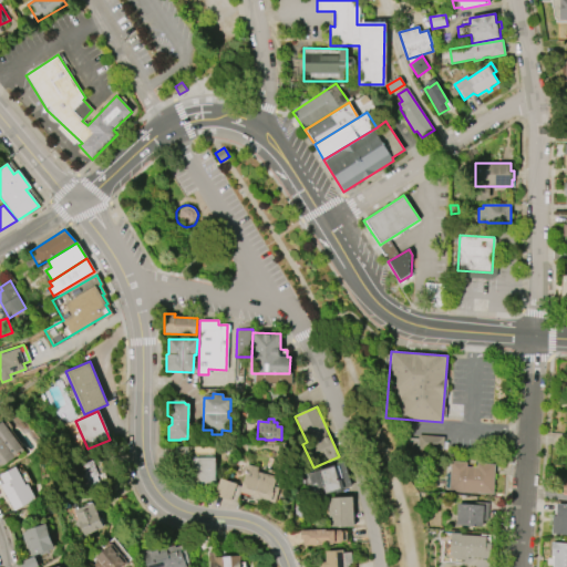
[(0,423),(3,421),(24,451),(1,468),(0,466),(0,423)]
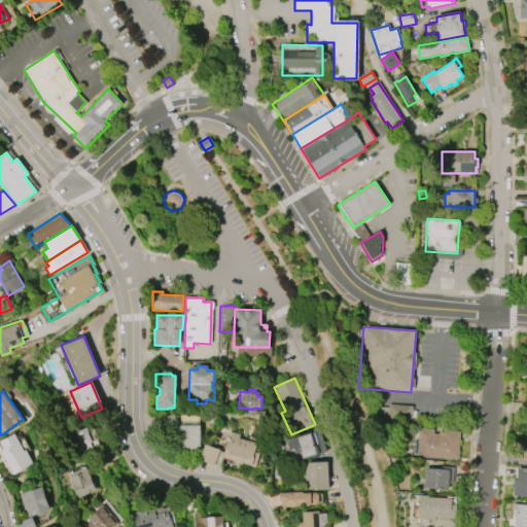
[(225,408),(217,408),(218,399),(226,399),(225,408)]
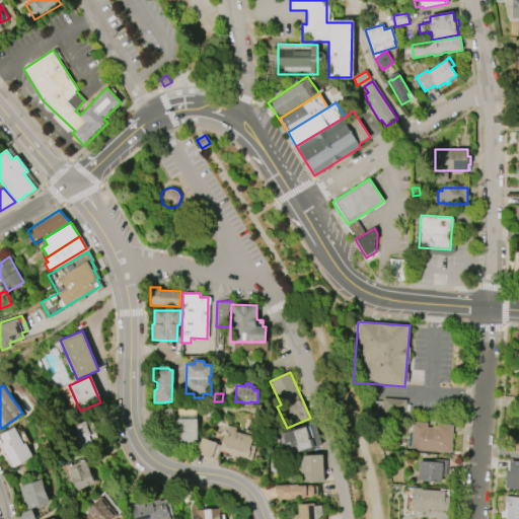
[(383,398),(406,399),(406,414),(382,412),(383,409),(373,408),(373,400),(383,401),(383,398)]
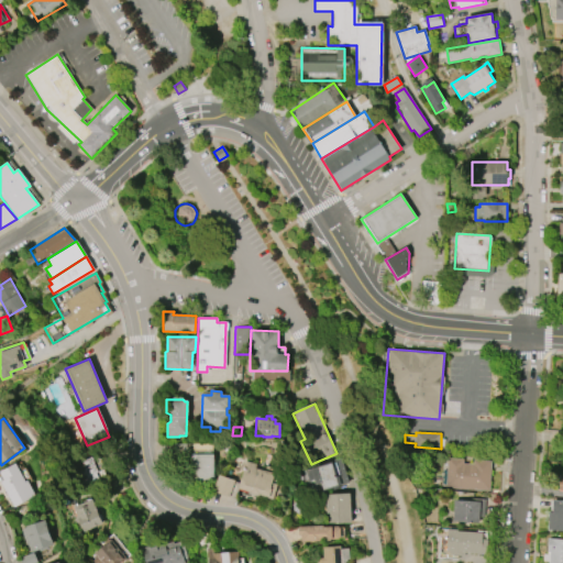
[(213,483),(191,483),(191,462),(175,463),(174,444),(190,444),(190,454),(192,454),(192,444),(213,444),(213,483)]
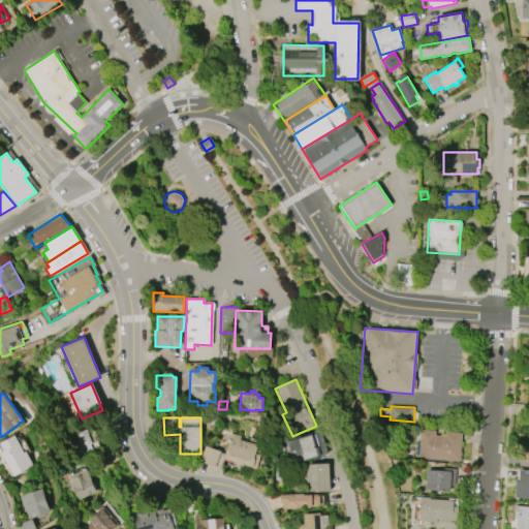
[(67,438),(87,430),(94,446),(92,446),(93,449),(75,458),(67,438)]
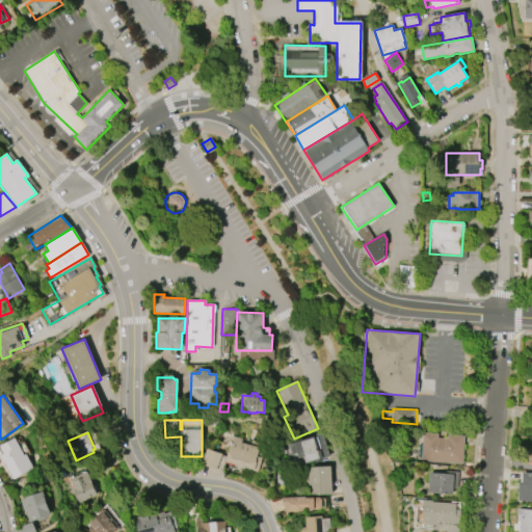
[(323,432),(330,456),(309,462),(310,464),(300,468),(296,454),(286,457),(282,442),(293,439),(294,443),(316,436),(316,434),(323,432)]
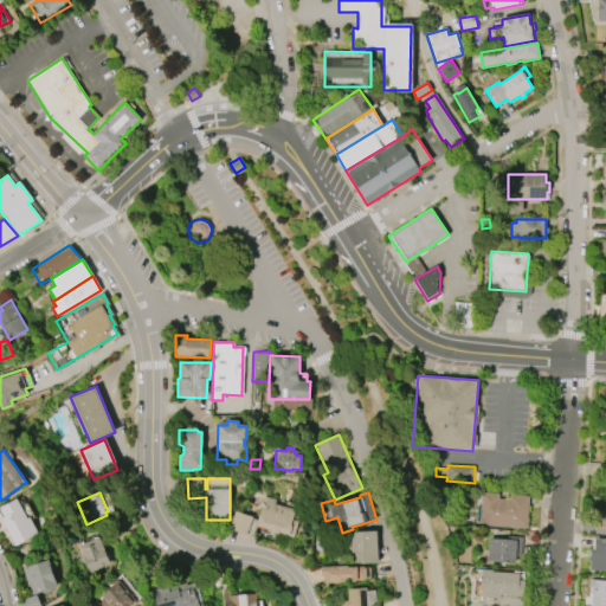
[(527,528),(479,526),(482,492),(500,494),(500,498),(509,500),(510,495),(529,496),(527,528)]
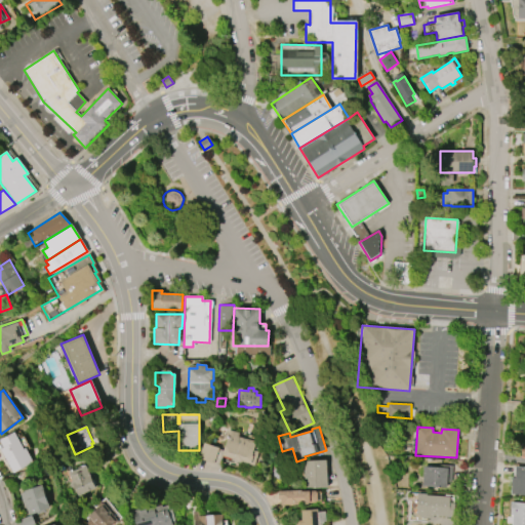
[(223,455),(230,430),(240,433),(239,437),(256,442),(254,450),(259,451),(255,465),(223,455)]
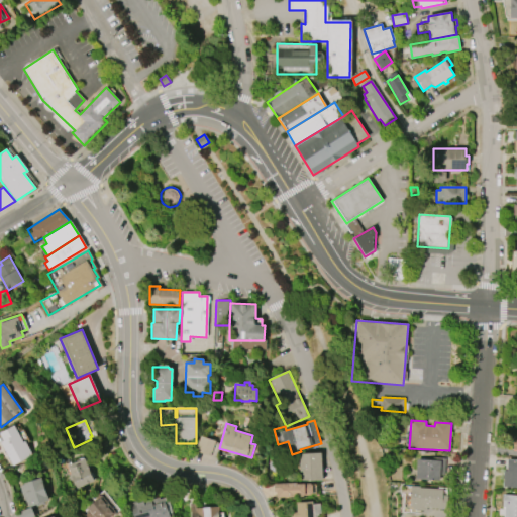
[(13,466),(1,442),(3,440),(0,433),(15,426),(23,443),(26,442),(33,455),(13,466)]
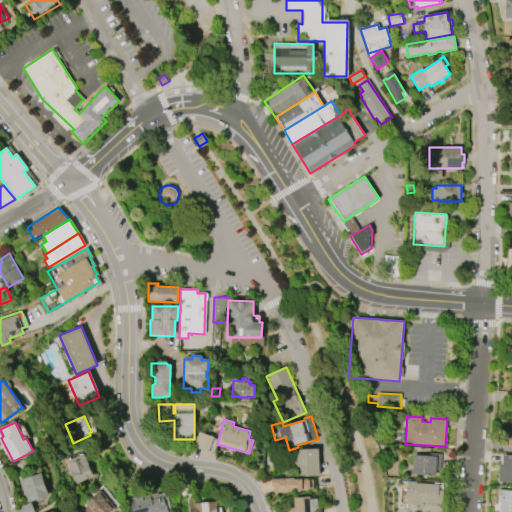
[(214,437),(209,452),(194,447),(199,432),(214,437)]
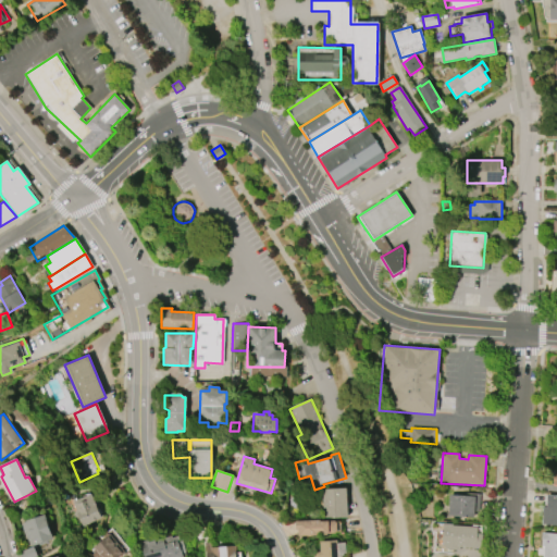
[(124,480),(112,485),(109,479),(121,472),(124,480)]
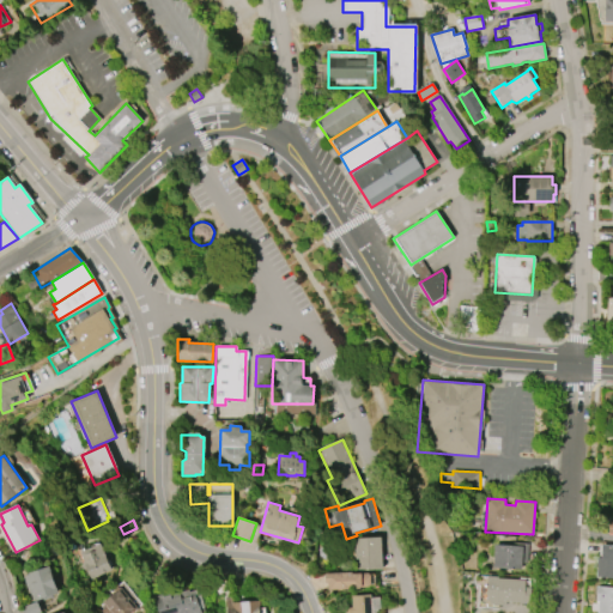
[(383,570),(356,571),(352,571),(352,563),(356,563),(354,538),(381,536),(383,570)]
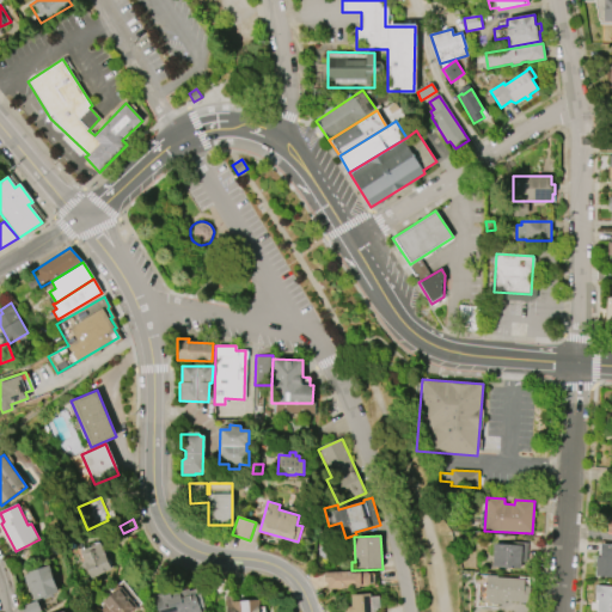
[(112,569),(91,579),(83,562),(84,562),(80,552),(101,543),(112,569)]
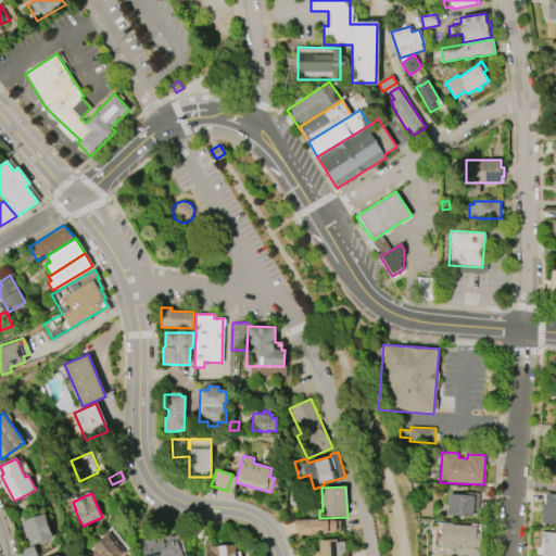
[(474,517),(446,515),(449,494),(475,495),(474,517)]
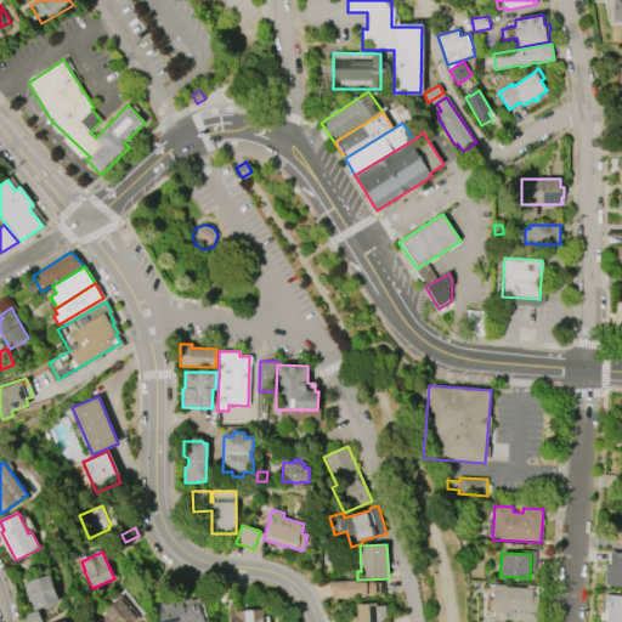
[(621,587),(604,586),(605,566),(609,566),(610,554),(621,554),(621,587)]
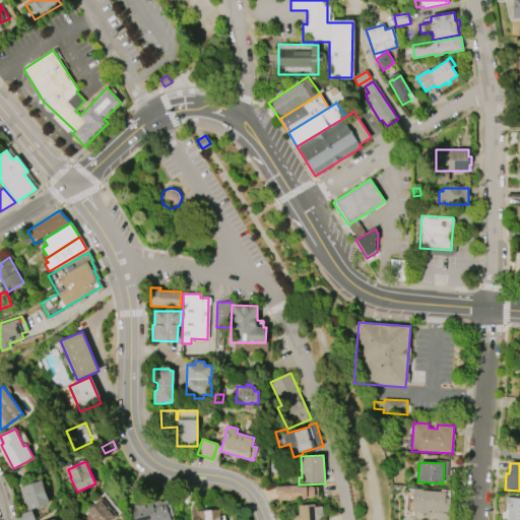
[(50,503),(28,510),(27,505),(24,506),(20,495),(22,495),(20,488),(24,486),(23,485),(43,479),(50,503)]
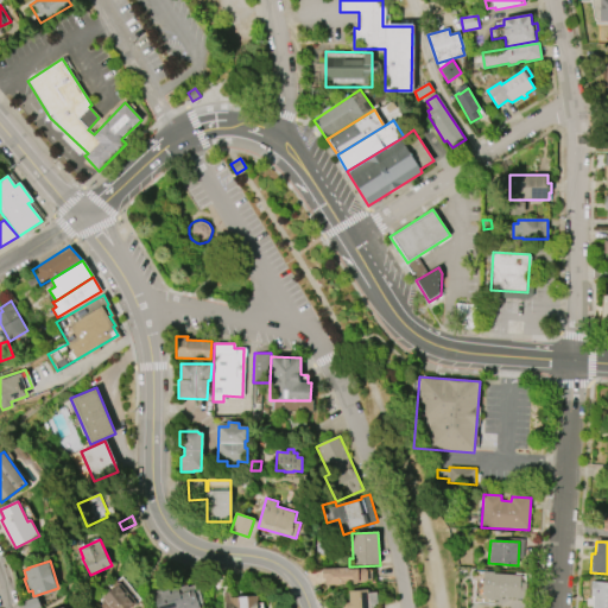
[(323,569),(349,568),(349,569),(367,568),(367,582),(359,583),(359,584),(350,584),(350,583),(347,583),(347,584),(325,586),(325,578),(324,578),(323,569)]
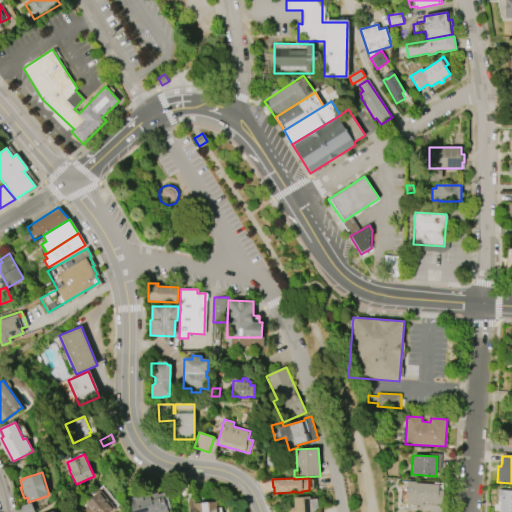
[(444,504),(422,503),(422,505),(409,505),(410,501),(407,501),(408,481),(416,481),(416,483),(439,484),(439,490),(445,491),(444,504)]
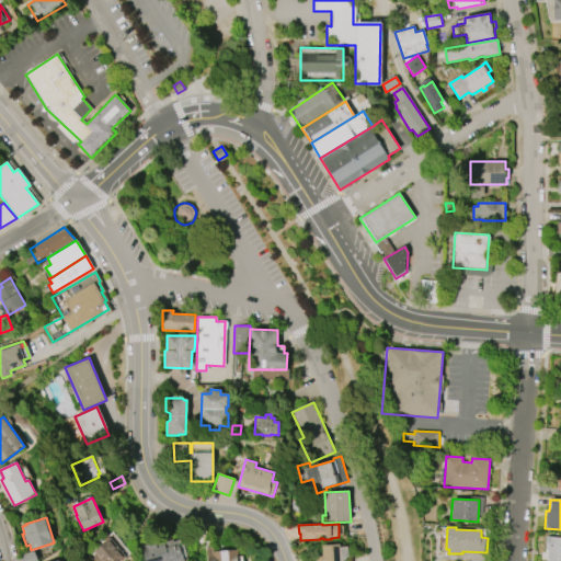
[(111,537),(126,558),(122,560),(93,560),(92,559),(94,558),(91,553),(111,537)]
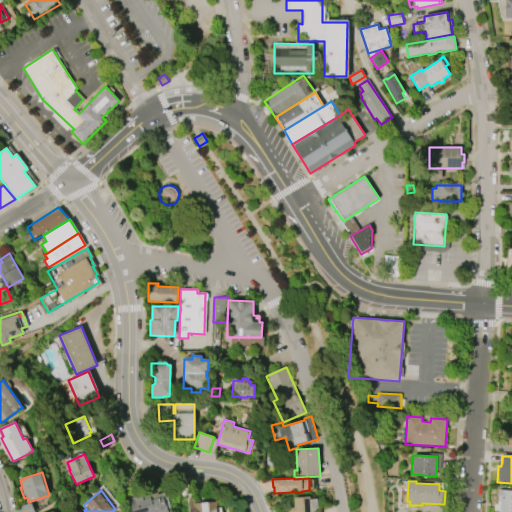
[(511,490),(511,511),(499,511),(500,502),(498,502),(498,490),(511,490)]
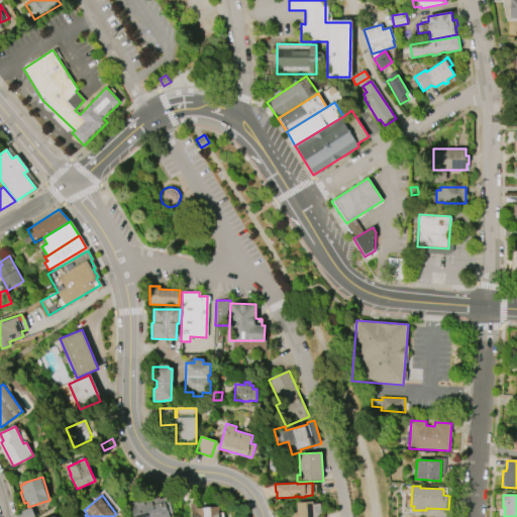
[(132,516),(129,504),(148,498),(148,500),(161,497),(161,499),(165,498),(170,516),(132,516)]
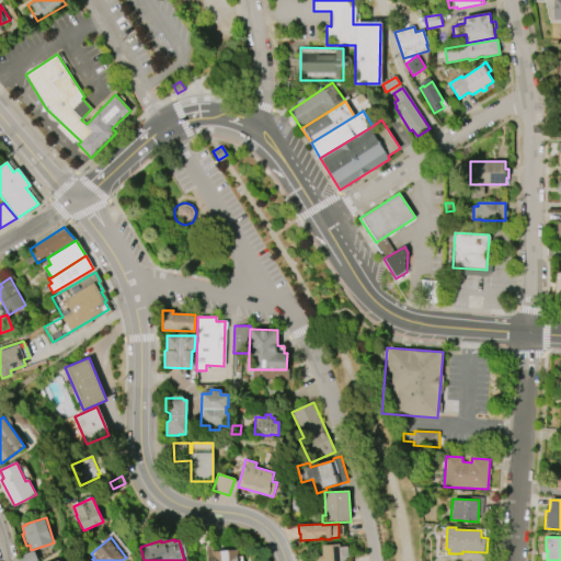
[(340,544),(340,560),(320,560),(320,556),(323,556),(322,545),(340,544)]
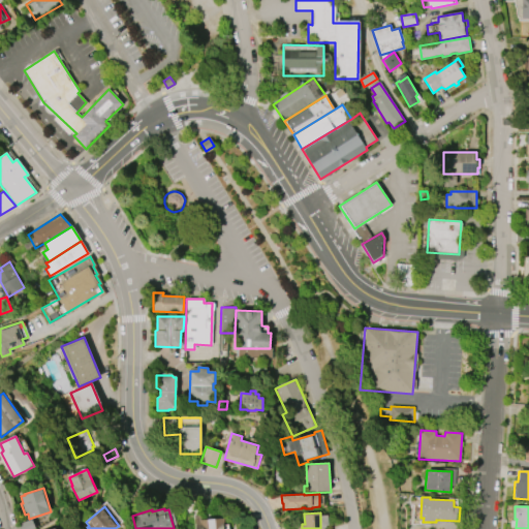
[(224,518),(225,528),(195,528),(195,516),(201,515),(203,521),(224,518)]
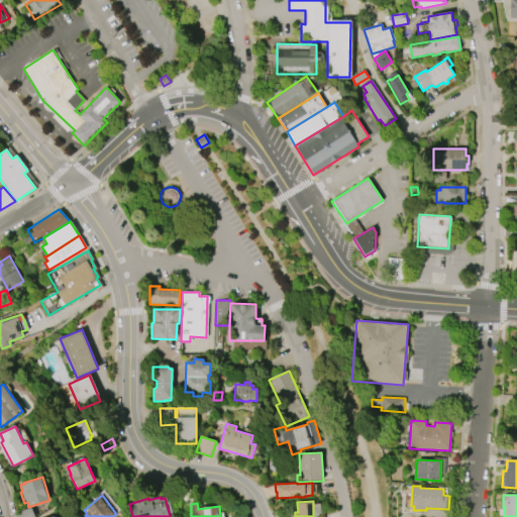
[(34,516),(31,516),(19,516),(17,513),(30,507),(34,516)]
